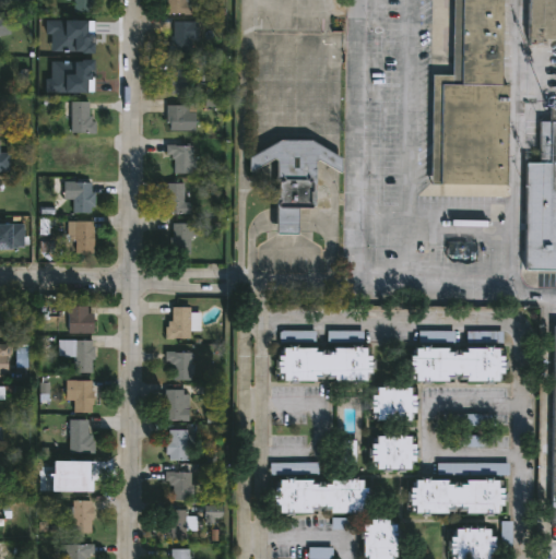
[(74,0),(94,0),(94,13),(74,13),(74,0)]
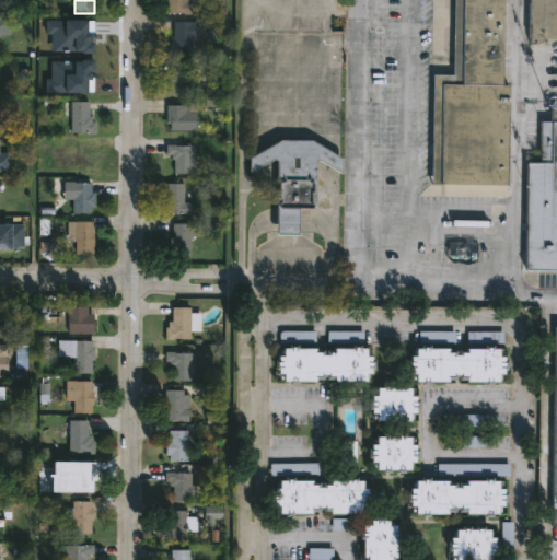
[(193,0),(193,13),(167,13),(167,0),(193,0)]
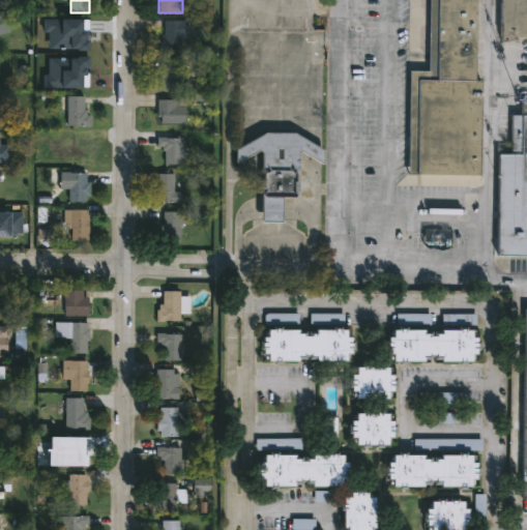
[(412,0),(410,177),(480,178),(482,83),(476,83),(477,0),(412,0)]
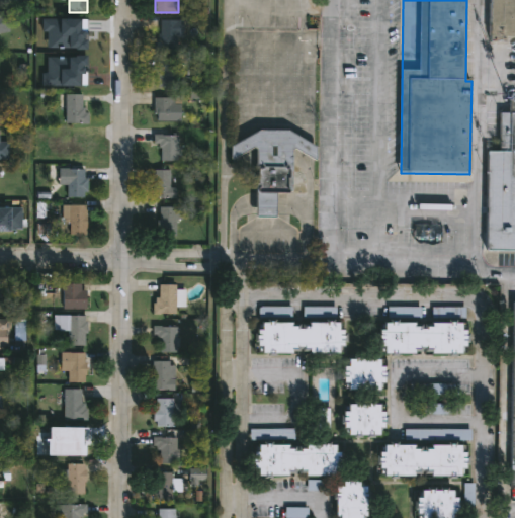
[(514,253),(503,253),(487,252),(488,154),(503,154),(503,114),(511,115),(511,101),(514,101),(514,37),(506,37),(506,44),(490,44),(490,0),(514,0),(514,253)]
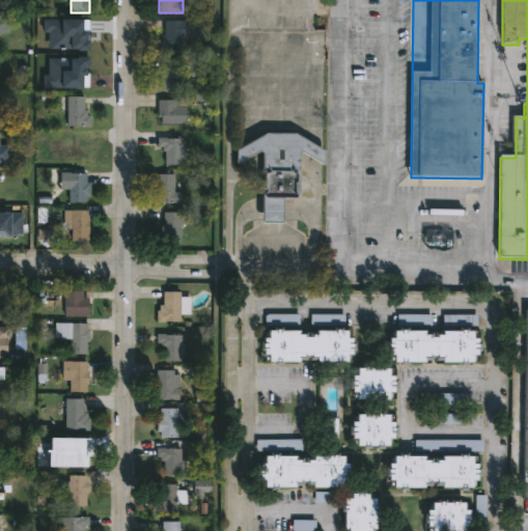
[(0,15),(8,14),(11,32),(0,33),(0,15)]
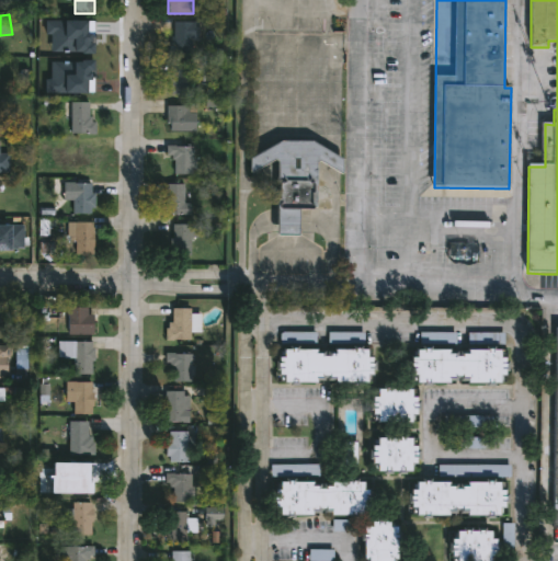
[(77,53),(77,21),(97,21),(97,53),(77,53)]
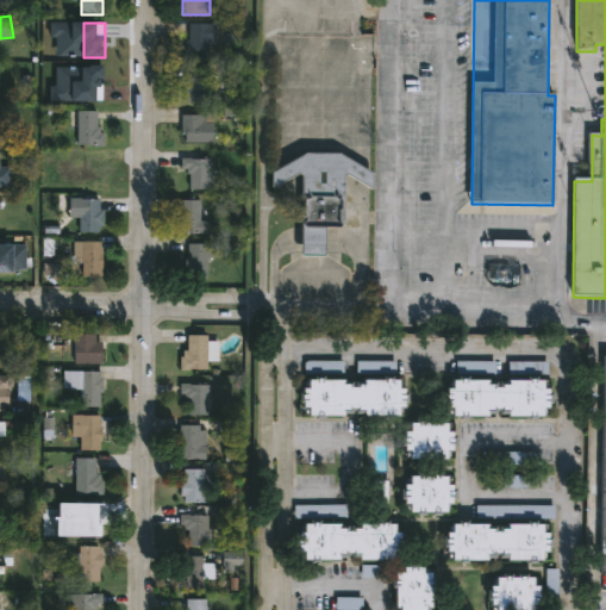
[(216,23),(216,60),(187,60),(187,23),(216,23)]
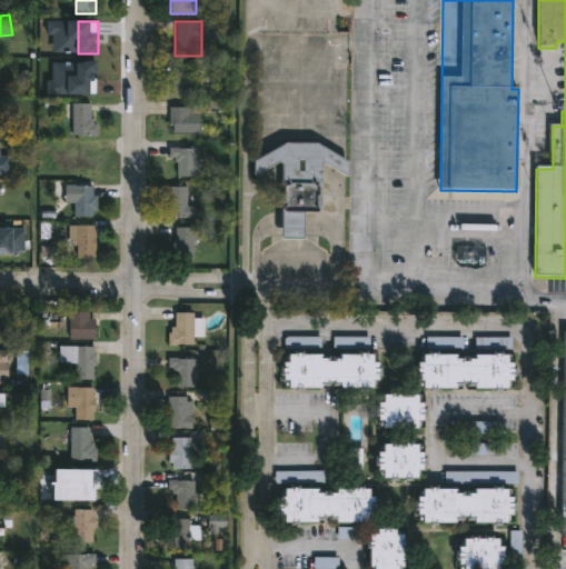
[(79,93),(79,62),(98,62),(98,93),(79,93)]
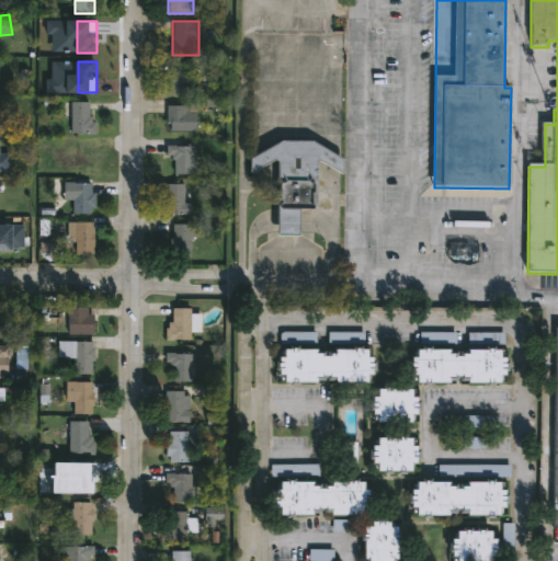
[(190,93),(170,93),(170,63),(190,63),(190,93)]
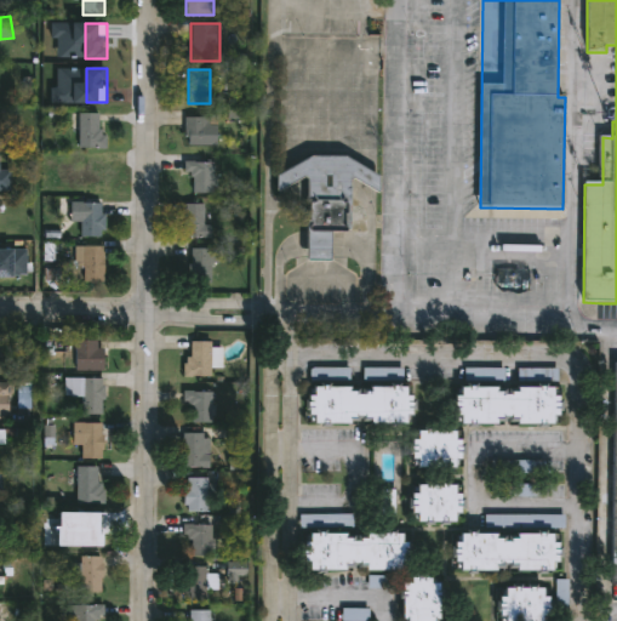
[(80,147),(80,112),(103,112),(103,147),(80,147)]
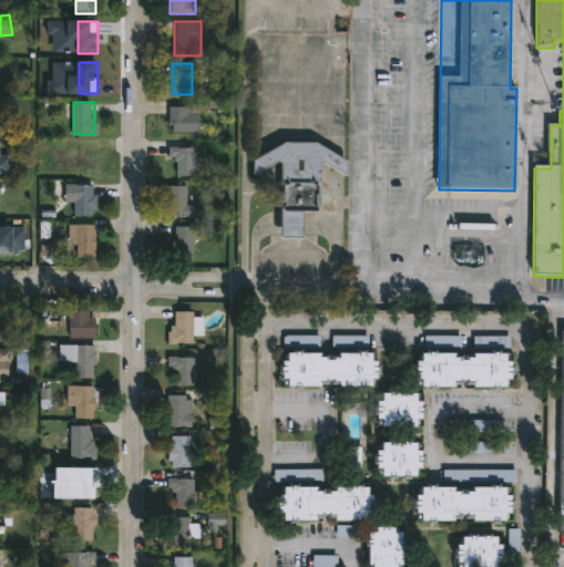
[(170,132),(170,106),(200,106),(200,132),(170,132)]
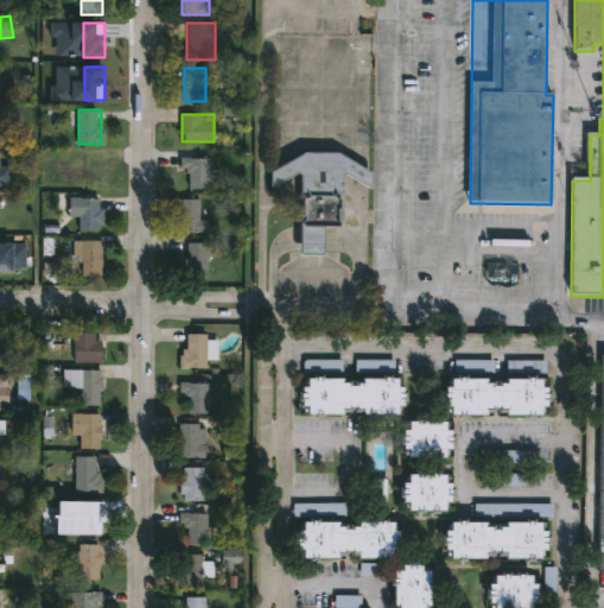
[(105,189),(83,189),(83,177),(74,177),(74,160),(82,160),(82,152),(105,152),(105,189)]
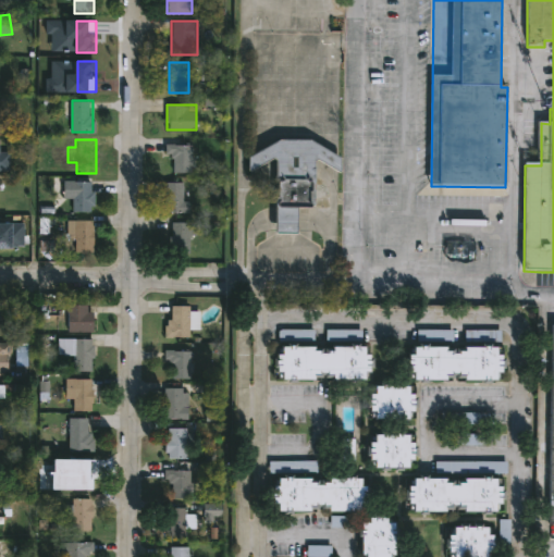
[(280,159),(253,174),(253,160),(280,145),(285,141),(314,141),(319,145),(343,159),(343,174),(318,160),(318,184),(280,184),(280,159)]
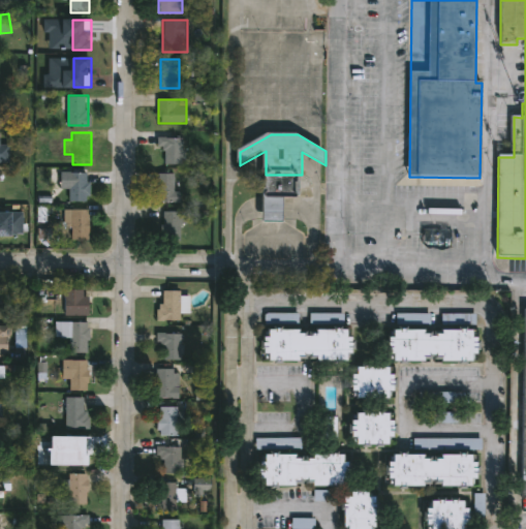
[(157,150),(157,137),(184,137),(184,164),(164,164),(164,150),(157,150)]
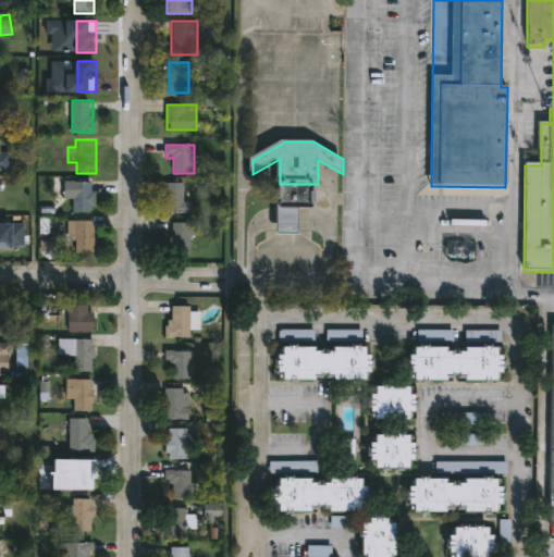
[(95,182),(95,210),(72,210),(72,182),(95,182)]
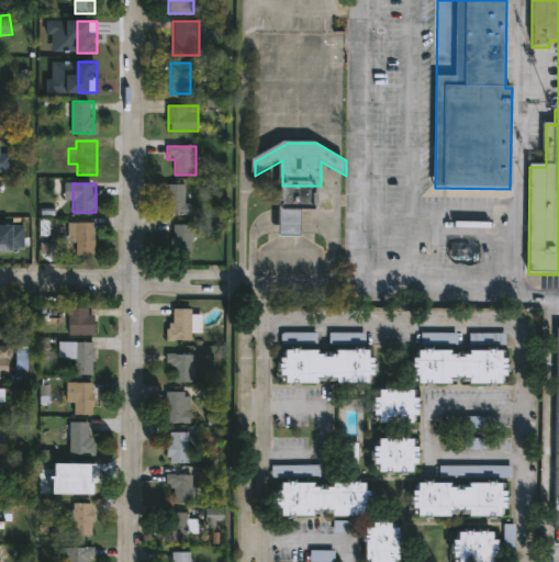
[(167,214),(167,183),(186,183),(186,203),(189,203),(189,214),(167,214)]
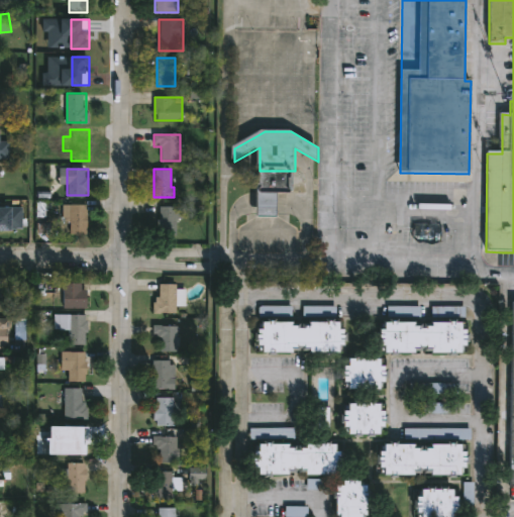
[(260,193),(280,194),(295,194),(295,171),(260,171),(260,193)]
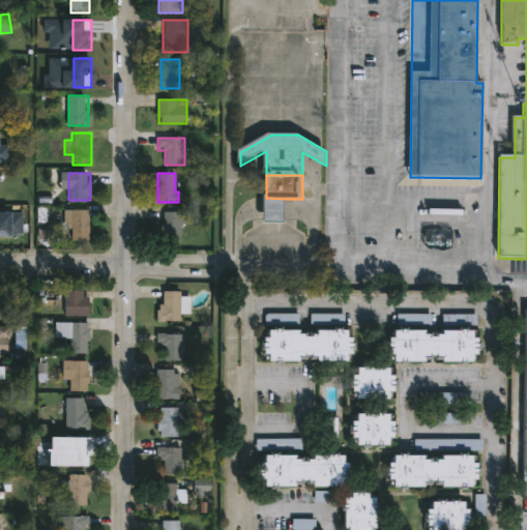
[(266,198),(287,199),(287,224),(265,224),(266,198)]
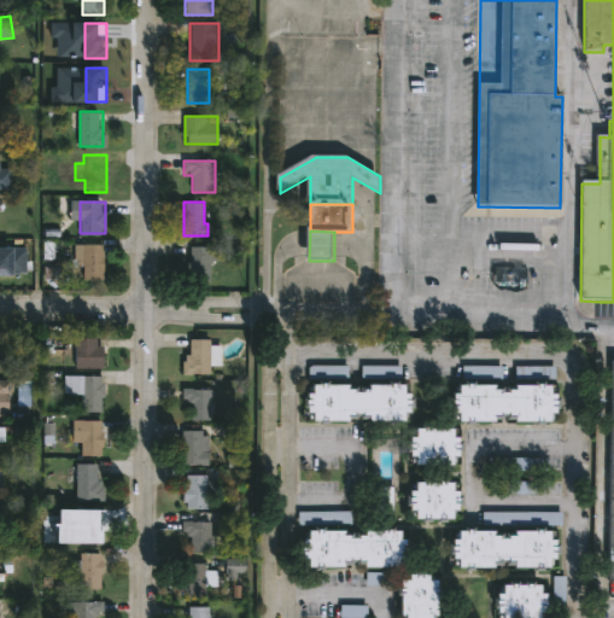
[(105,280),(82,280),(82,244),(105,244),(105,280)]
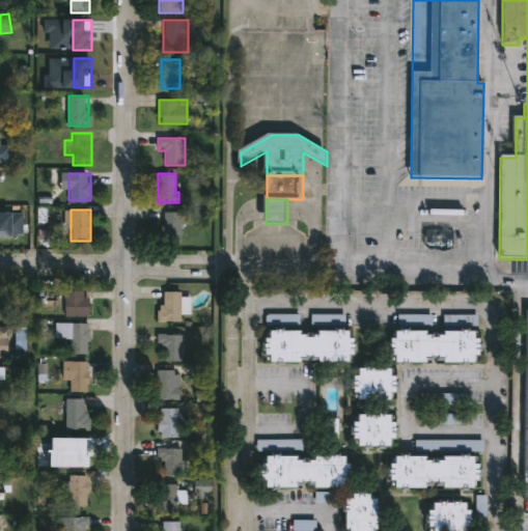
[(188,225),(183,225),(183,242),(164,242),(164,212),(188,212),(188,225)]
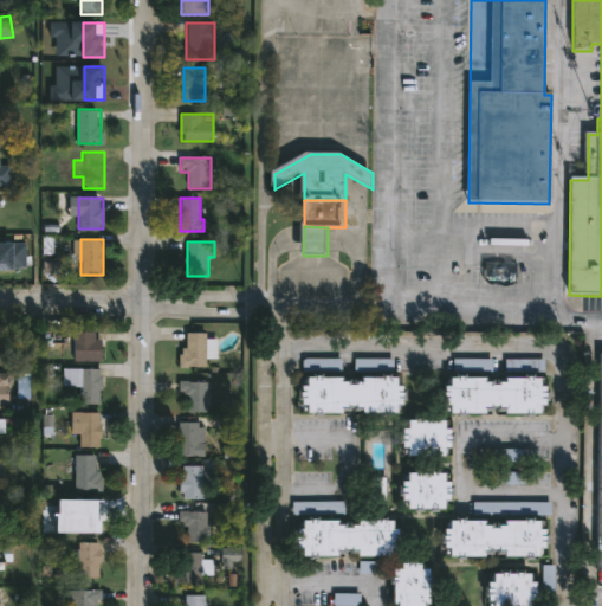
[(75,361),(75,331),(102,331),(102,361),(75,361)]
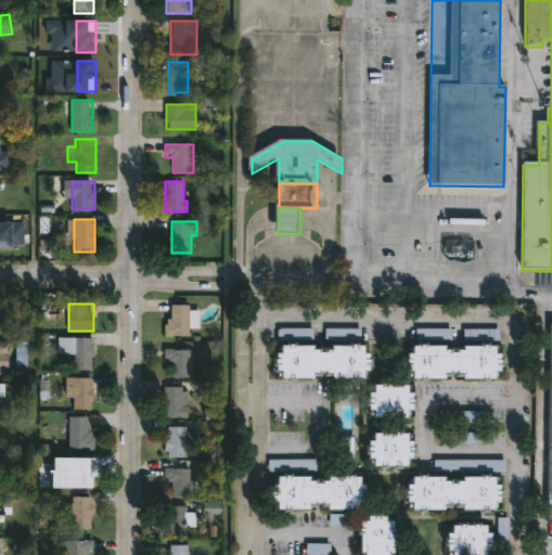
[(190,306),(190,336),(166,336),(166,306),(190,306)]
